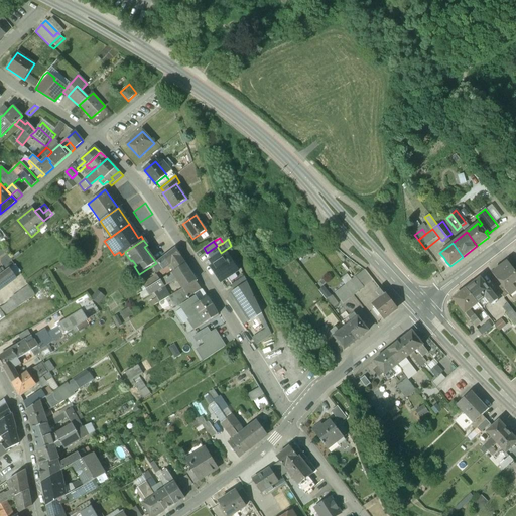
[(217,246),(207,253),(211,259),(216,256),(221,253),(217,246)]
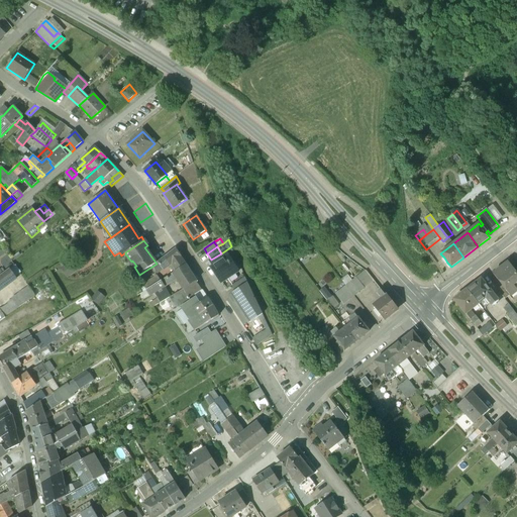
[(157,264),(152,267),(156,271),(161,267),(163,270),(172,264),(182,257),(176,248),(157,264)]
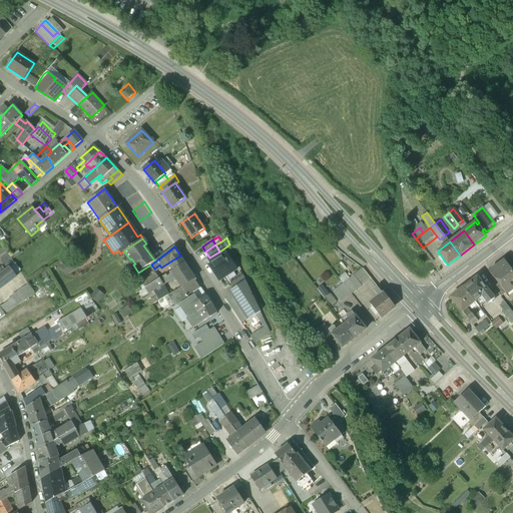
[(219,251),(214,254),(218,261),(226,254),(222,249),(219,251)]
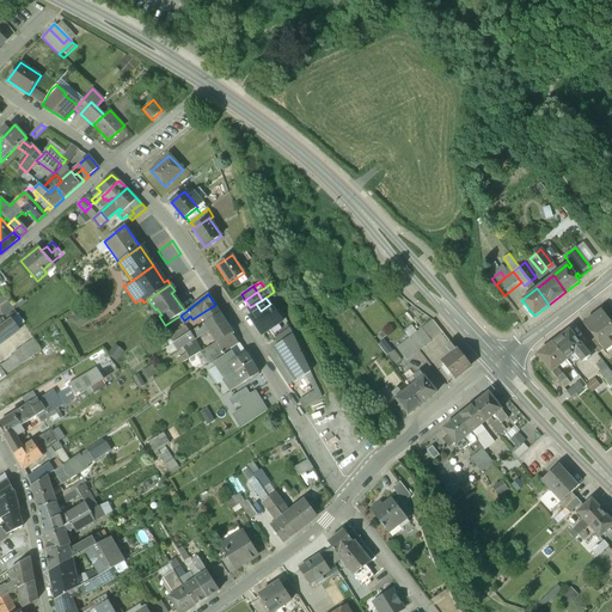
[(281,320),(270,304),(261,311),(251,317),(262,334),(281,320)]
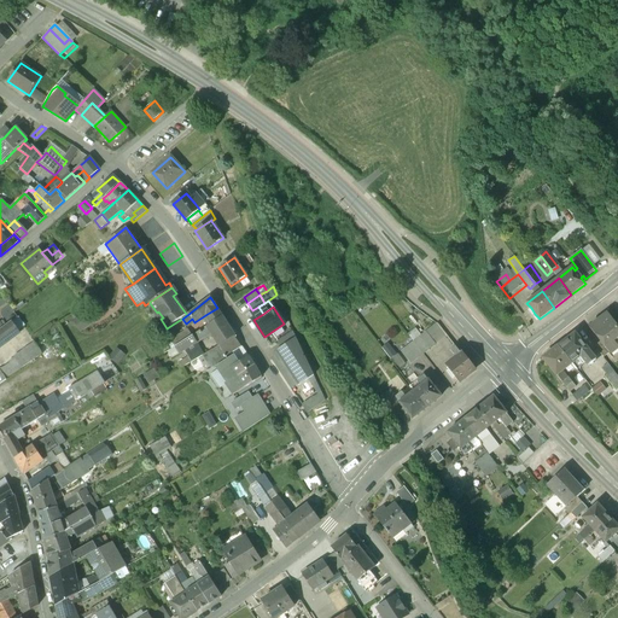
[(217,308),(205,315),(211,324),(222,316),(217,308)]
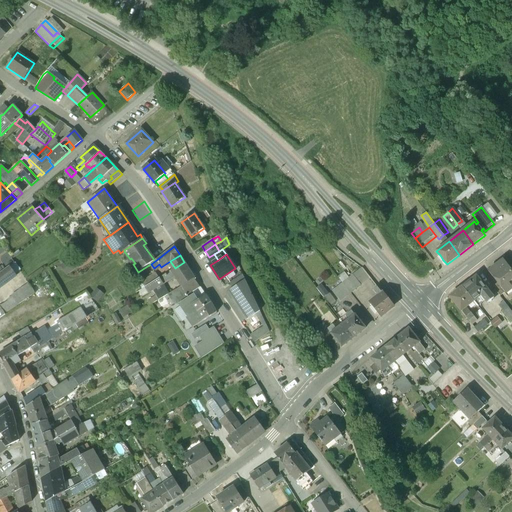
[(511,272),(503,261),(488,272),(497,283),(505,293),(511,288),(511,272)]
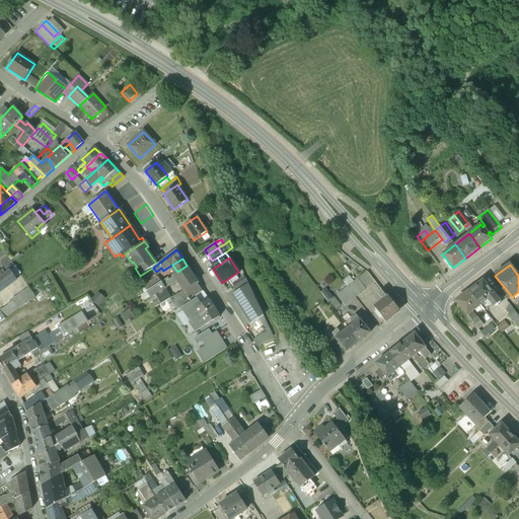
[(177,272),(174,274),(178,280),(177,280),(177,281),(183,290),(197,282),(193,276),(187,266),(177,272)]
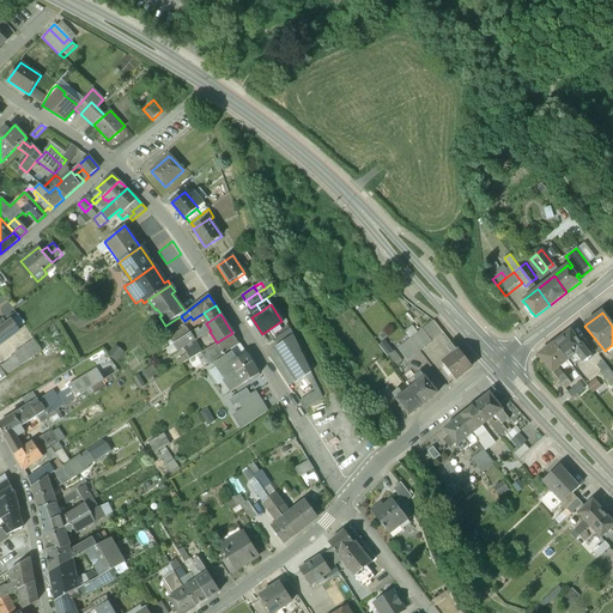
[(17,315),(12,319),(17,326),(22,322),(17,315)]
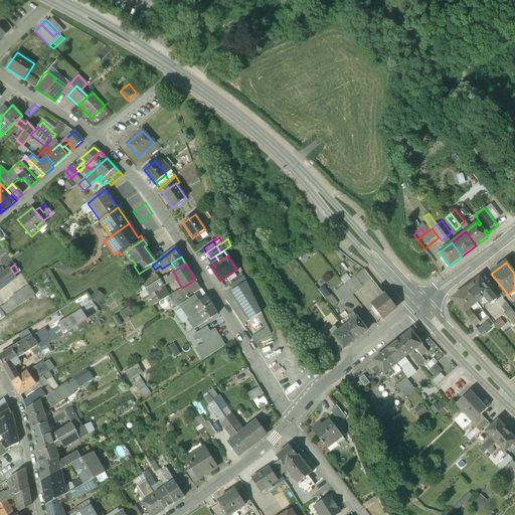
[(152,266),(139,275),(143,279),(154,272),(153,271),(155,270),(152,266)]
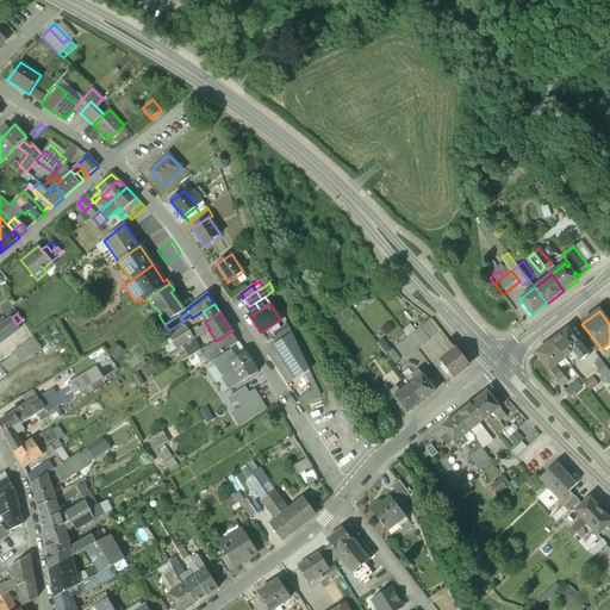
[(0,325),(0,343),(20,329),(17,324),(12,317),(6,322),(0,325)]
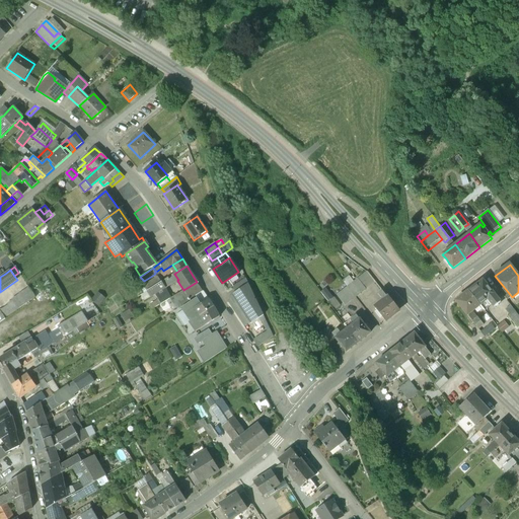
[(174,274),(161,282),(165,288),(177,281),(177,280),(178,280),(174,274)]
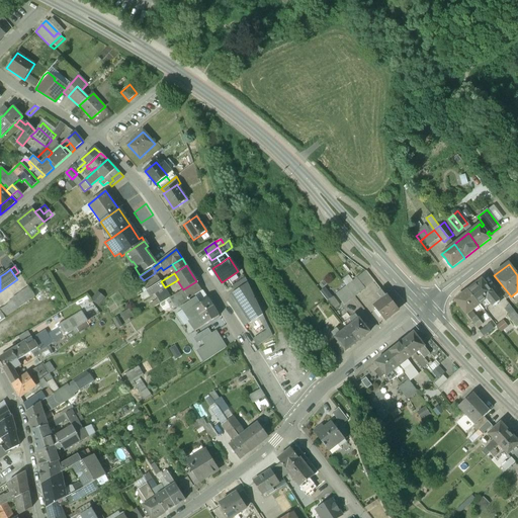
[(158,276),(143,285),(147,290),(151,287),(161,281),(158,276)]
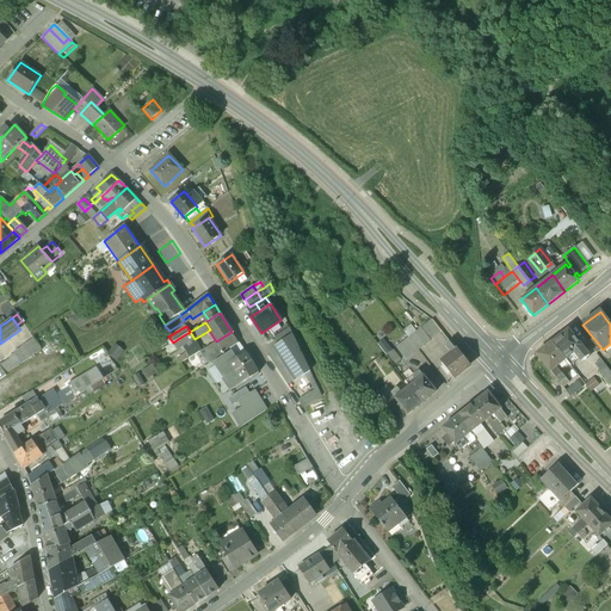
[(289,327),(273,338),(277,344),(283,340),(292,334),(289,327)]
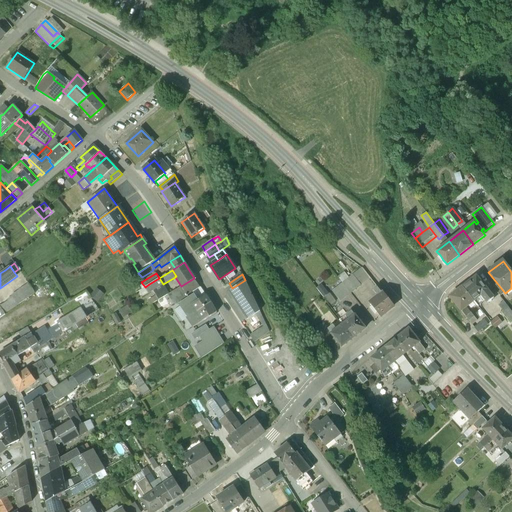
[(352,275),(342,283),(350,293),(361,285),(352,275)]
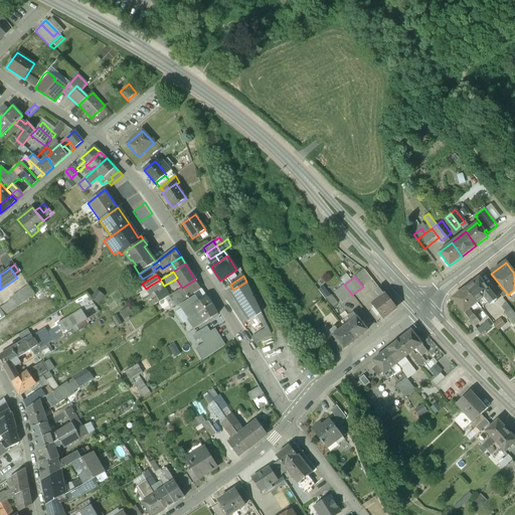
[(479,278),(465,289),(477,303),(484,297),(490,304),(497,299),(479,278)]
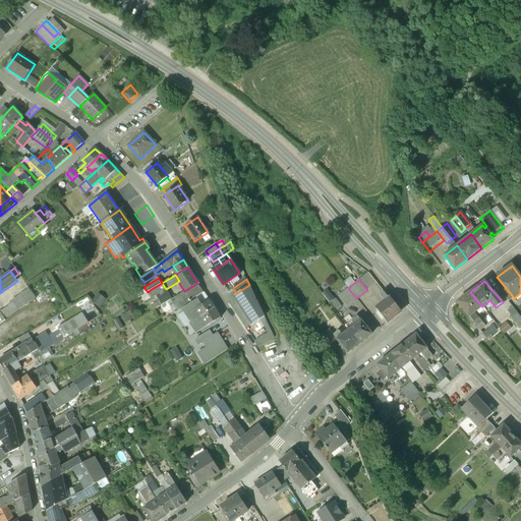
[(162,283),(152,289),(156,295),(166,289),(162,283)]
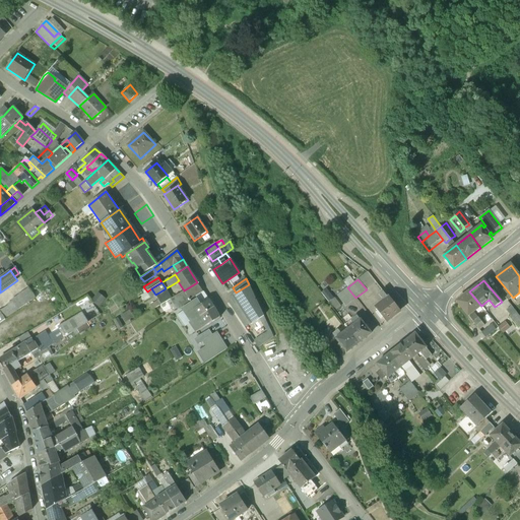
[(184,290),(175,297),(180,304),(189,299),(202,290),(197,282),(184,290)]
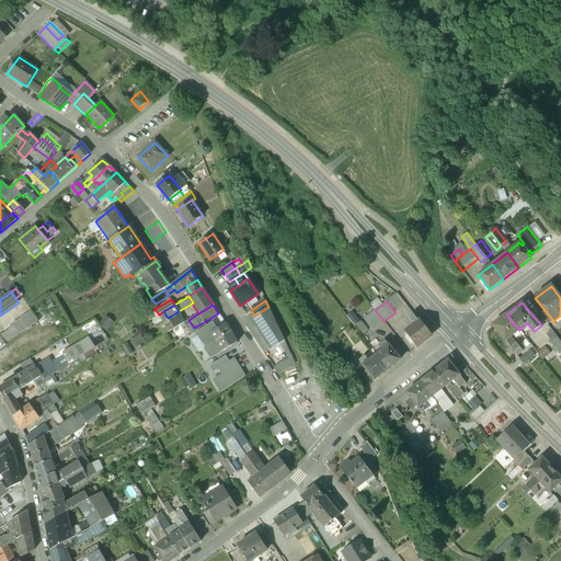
[(250,319),(271,351),(285,341),(268,307),(260,312),(254,316),(252,318),(250,319)]
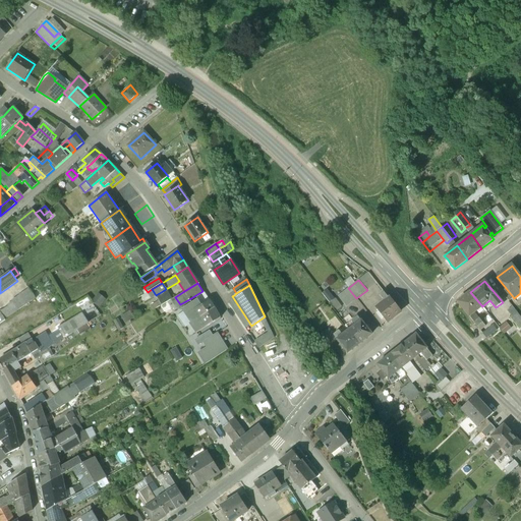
[(348,288),(337,295),(345,306),(356,298),(348,288)]
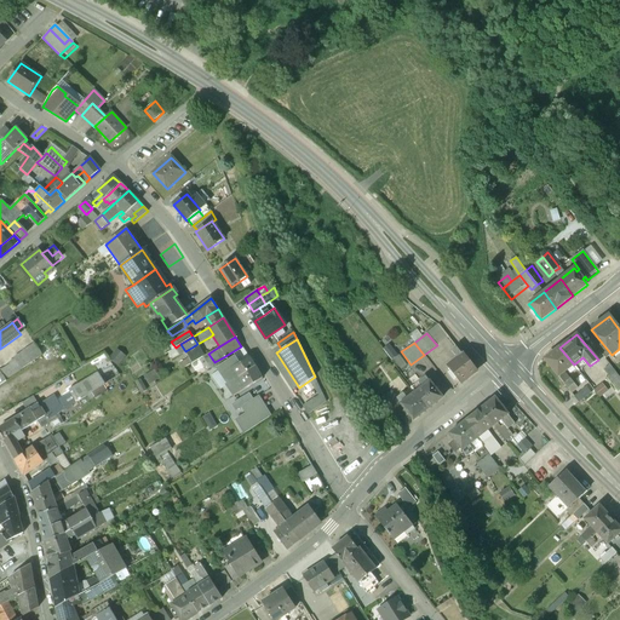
[(612,355),(602,343),(597,348),(606,359),(612,355)]
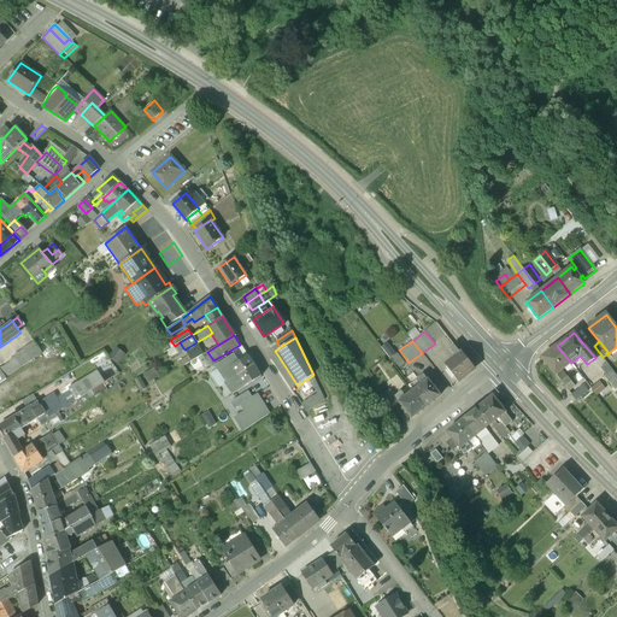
[(35,342),(15,357),(15,358),(22,368),(42,353),(35,342)]
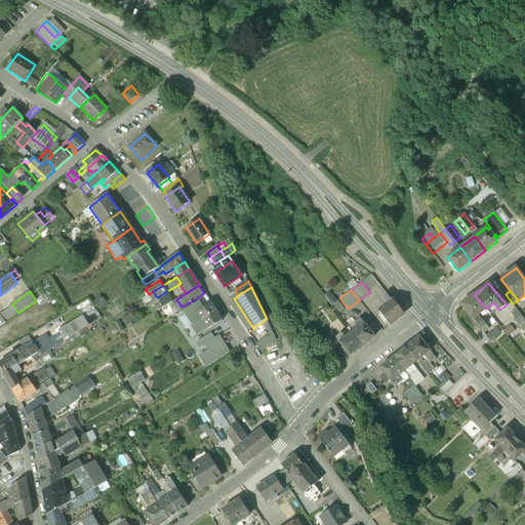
[(169,294),(158,300),(160,304),(162,308),(173,301),(169,294)]
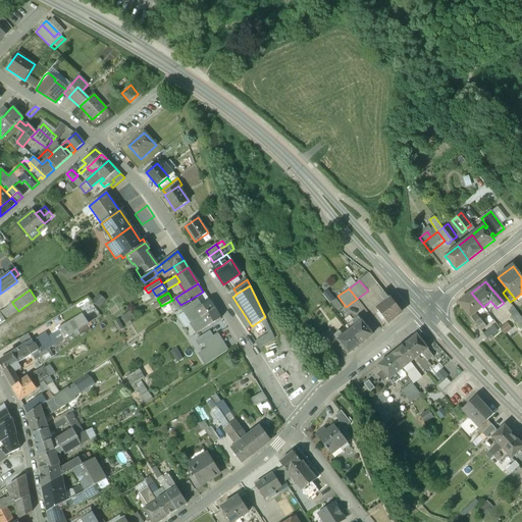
[(401,313),(384,293),(380,297),(385,303),(377,309),(380,313),(383,316),(388,322),(401,313)]
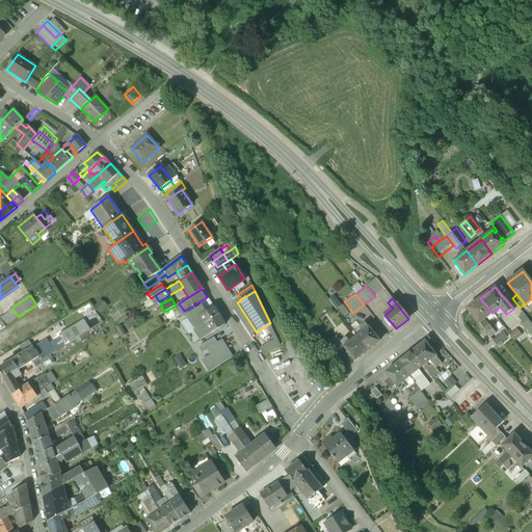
[(493,313),(480,298),(468,309),(479,323),(484,320),(493,313)]
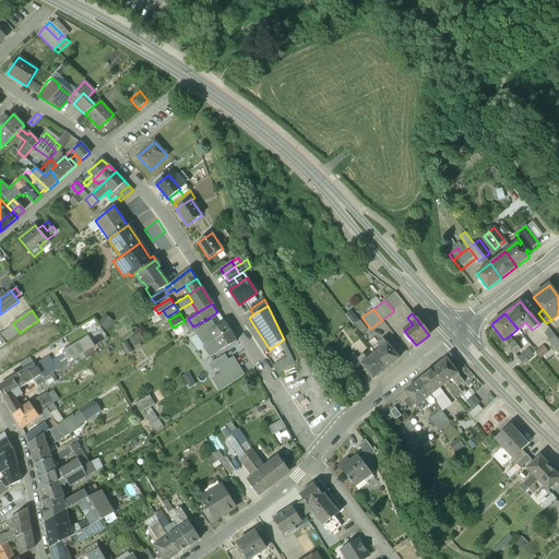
[(107,329),(111,320),(103,316),(98,324),(107,329)]
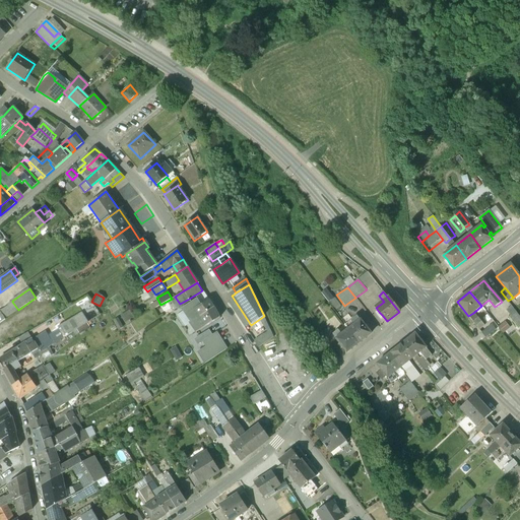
[(247,330),(251,325),(232,296),(229,303),(247,330)]
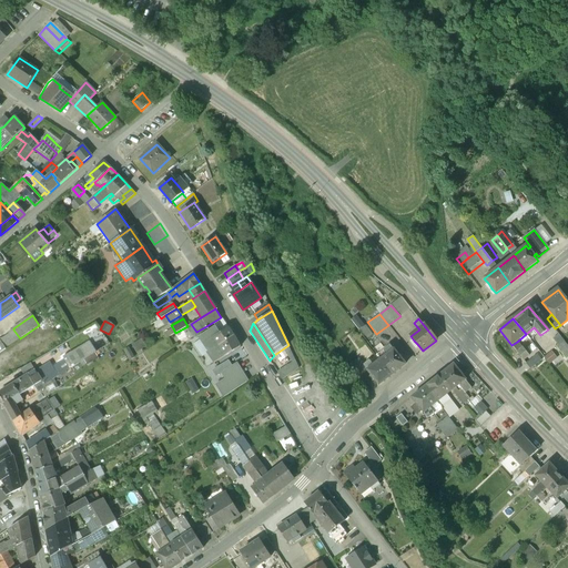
[(206,326),(196,332),(199,336),(209,330),(206,326)]
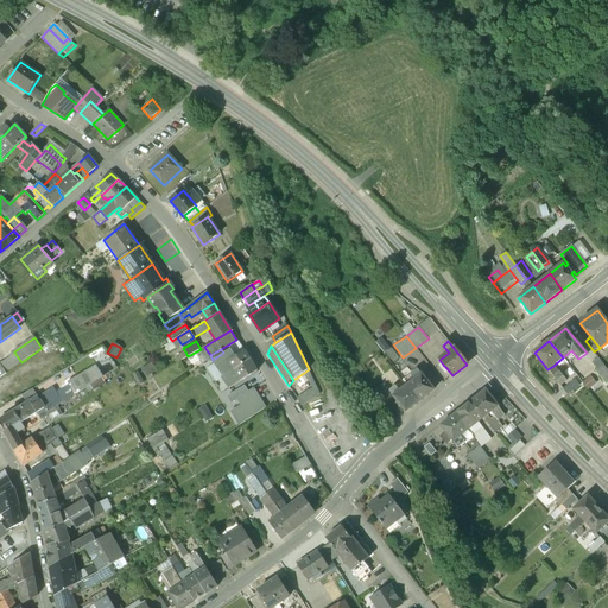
[(230,350),(225,354),(225,355),(215,362),(232,387),(257,372),(251,360),(245,352),(235,358),(230,350)]
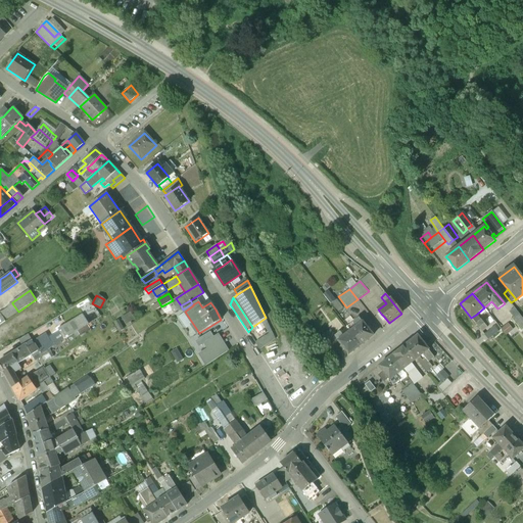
[(159,302),(151,307),(153,312),(161,306),(159,302)]
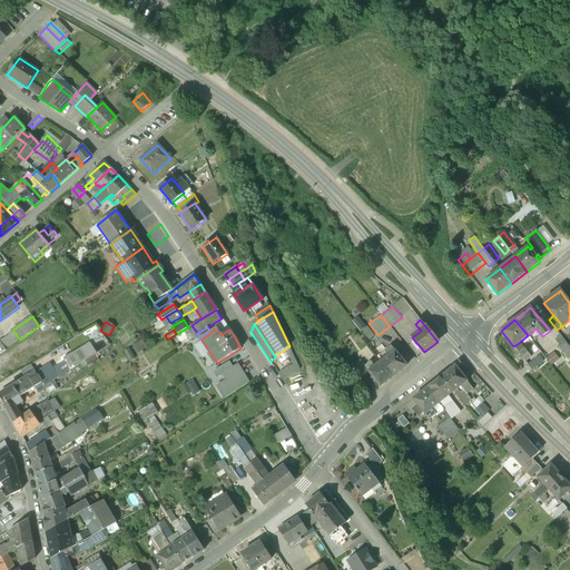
[(569,346),(557,330),(551,334),(560,347),(559,349),(568,360),(569,359),(569,346)]
